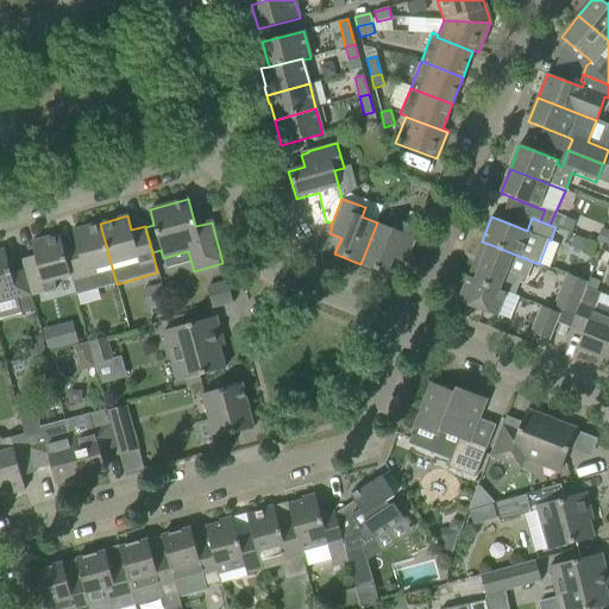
[(393,258),(406,263),(420,230),(396,220),(393,230),(377,223),(360,264),(387,274),(393,258)]
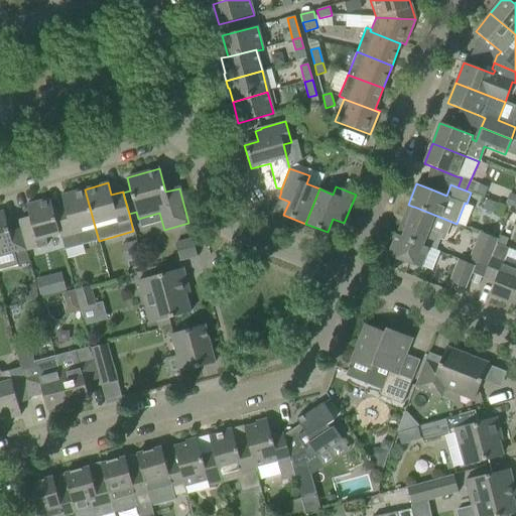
[(59,233),(65,251),(99,241),(85,189),(61,196),(65,208),(53,211),(59,233)]
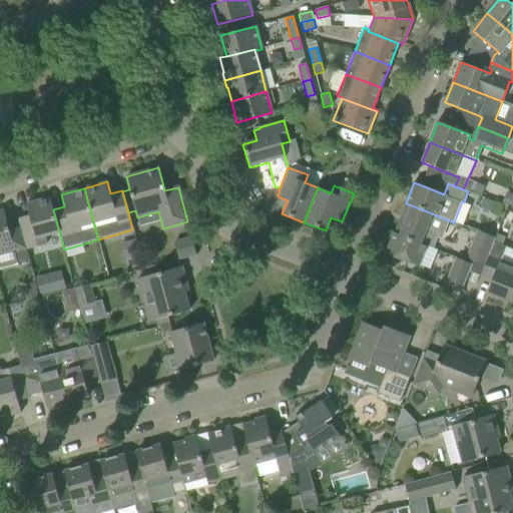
[(512,195),(506,193),(502,204),(512,208),(512,204),(512,195)]
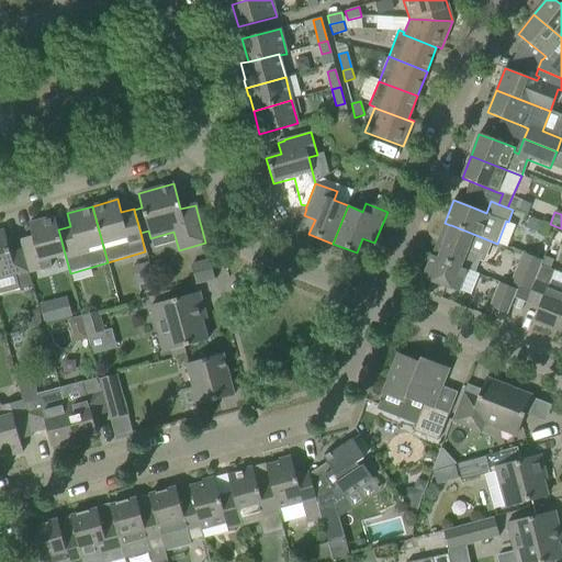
[(22,249),(29,273),(51,268),(48,259),(65,254),(58,229),(55,216),(29,224),(32,236),(20,239),(22,249)]
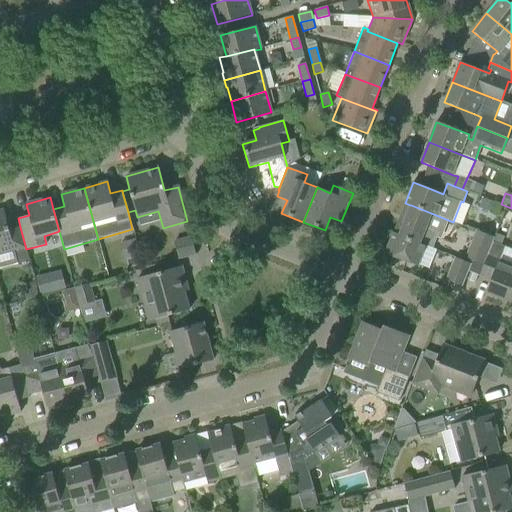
[(482,198),(479,207),(489,211),(492,202),(482,198)]
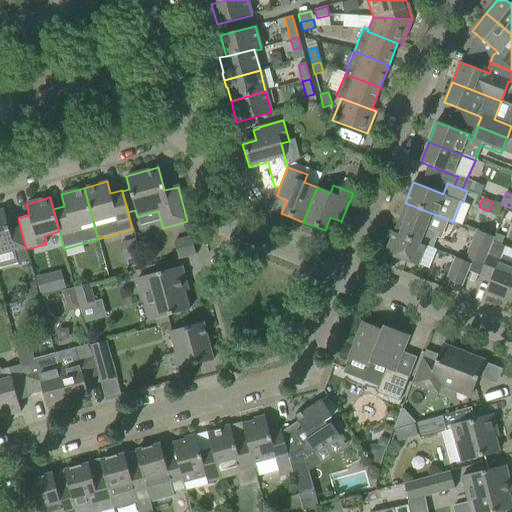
[(419,244),(419,243),(425,245),(430,247),(436,234),(425,229),(431,213),(411,205),(410,205),(405,203),(394,233),(399,235),(399,236),(419,244)]
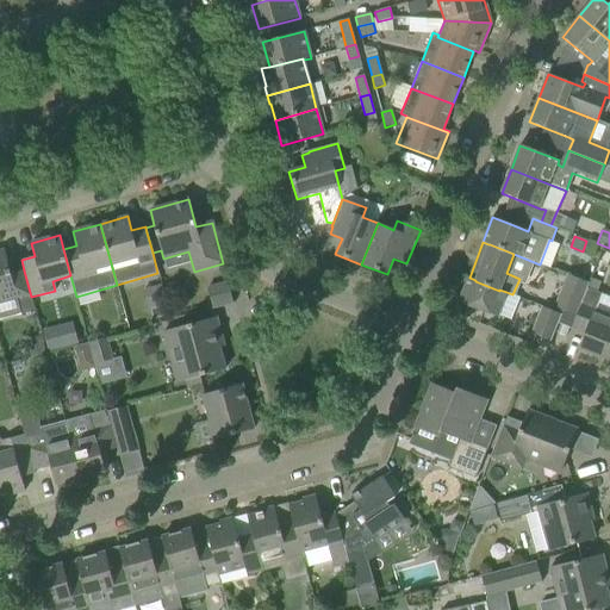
[(31,297),(24,271),(11,274),(4,250),(0,250),(0,302),(17,298),(22,313),(35,310),(31,297)]
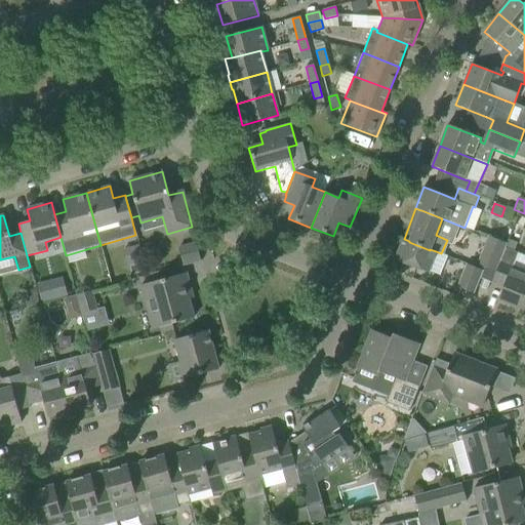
[(495,272),(499,263),(505,248),(506,246),(507,243),(488,236),(477,264),(495,272)]
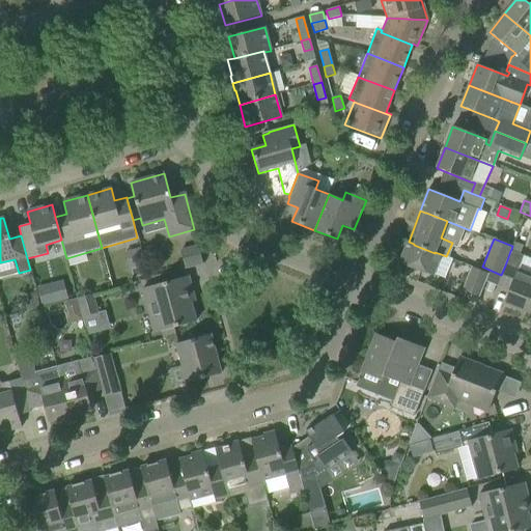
[(414,245),(414,244),(409,242),(408,242),(399,262),(432,276),(441,254),(435,252),(435,253),(414,245)]
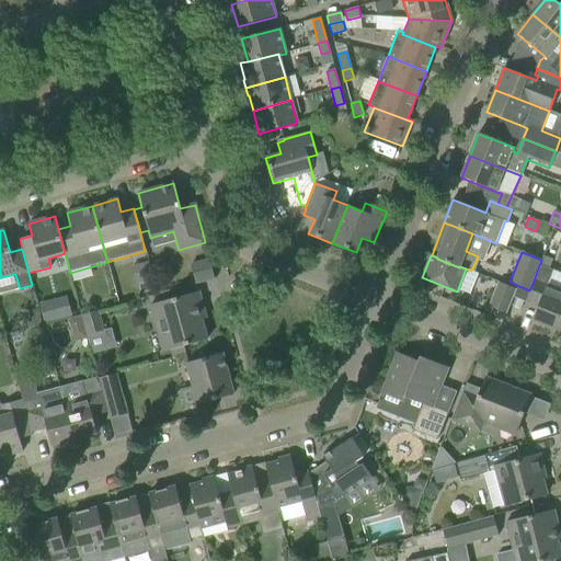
[(540,263),(539,265),(548,268),(551,260),(544,256),(541,260),(540,263)]
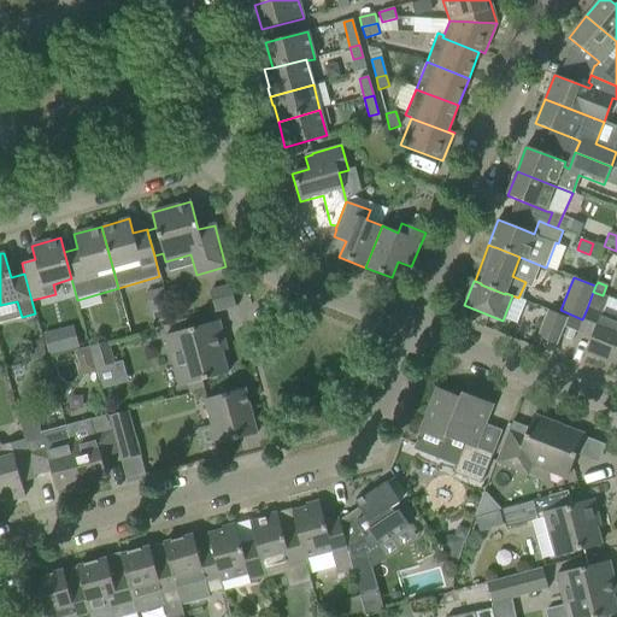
[(229,286),(210,291),(216,312),(235,306),(229,286)]
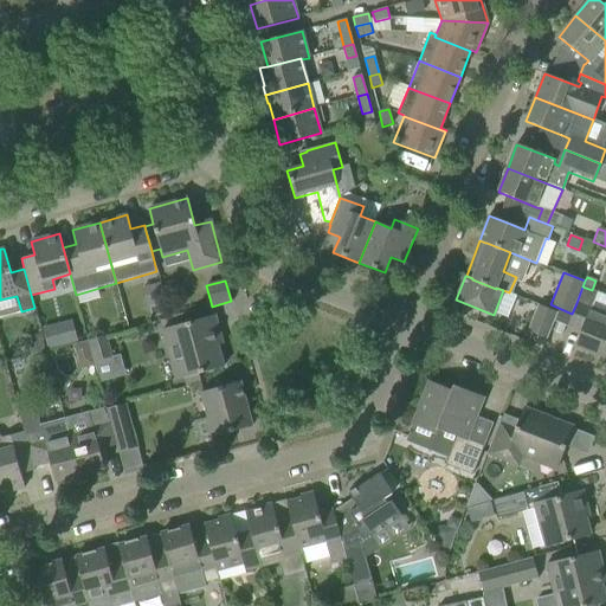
[(160,284),(146,288),(150,305),(165,302),(160,284)]
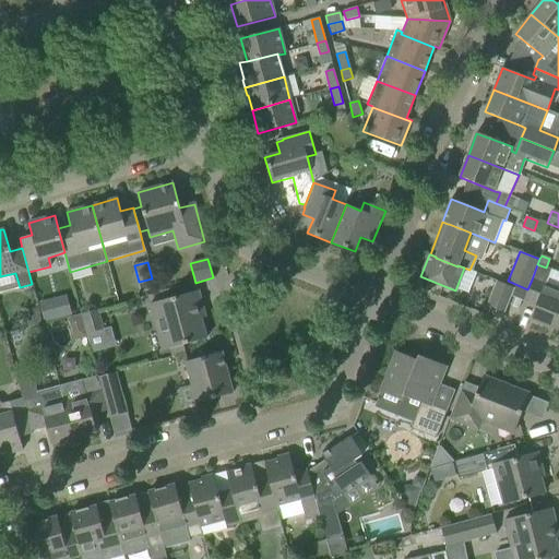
[(558,308),(558,272),(546,268),(537,264),(532,280),(527,289),(524,300),(535,305),(530,319),(551,328),(558,308)]
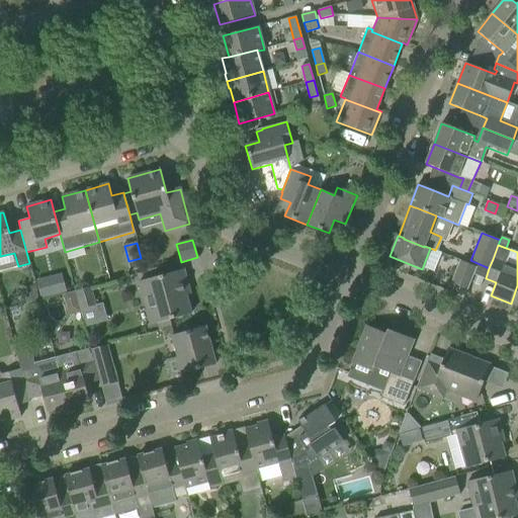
[(450,283),(467,289),(477,267),(459,260),(450,283)]
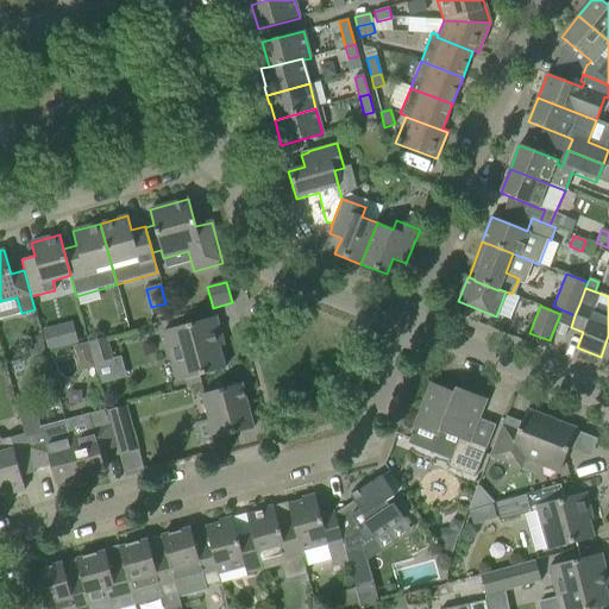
[(163,331),(176,382),(225,369),(217,338),(221,337),(215,316),(163,331)]
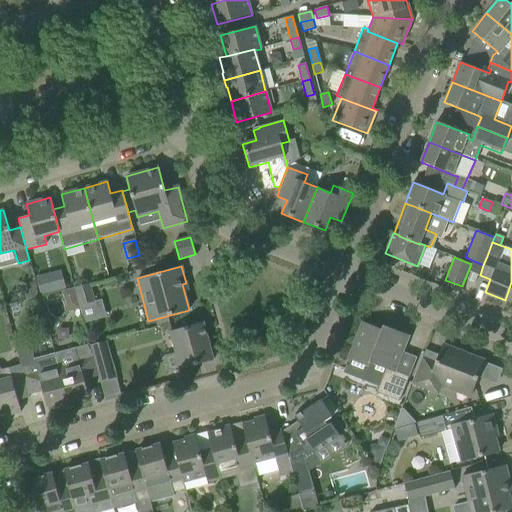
[(49,292),(44,275),(35,277),(40,295),(49,292)]
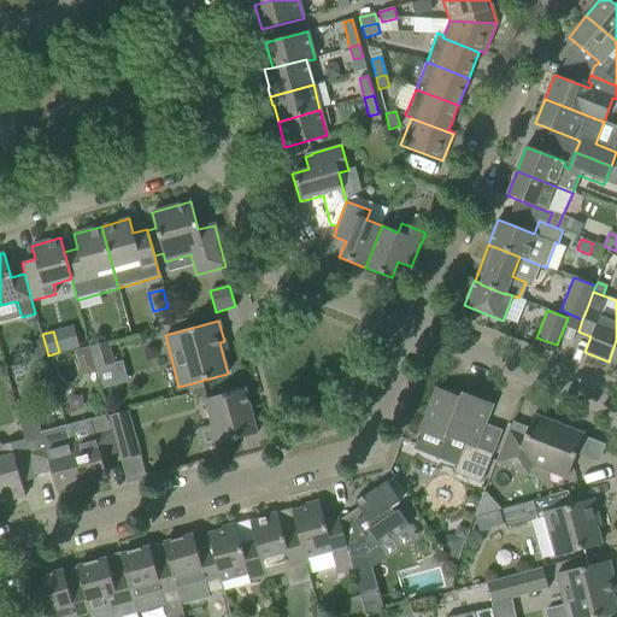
[(42,341),(28,345),(33,362),(47,357),(42,341)]
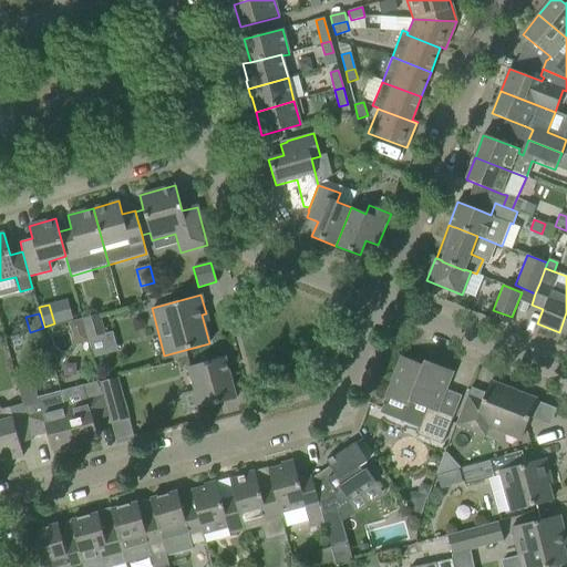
[(88,339),(104,333),(99,313),(82,319),(84,330),(88,339)]
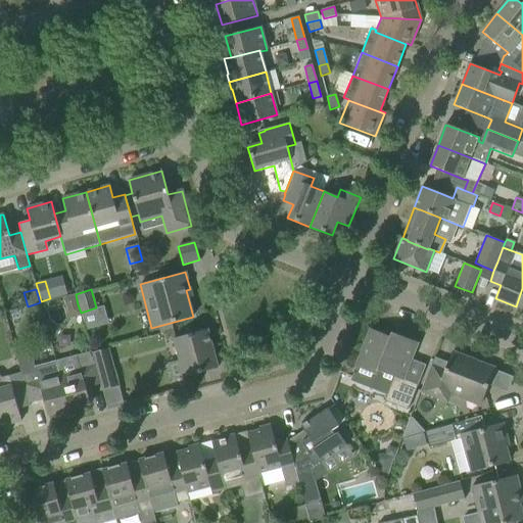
[(76,294),(63,297),(66,307),(78,304),(76,294)]
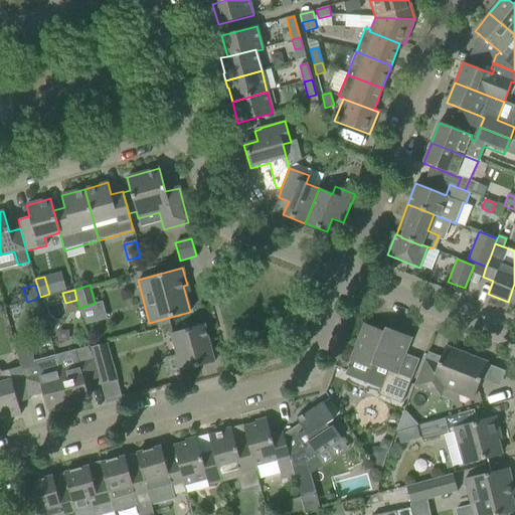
[(396,373),(410,337),(394,331),(392,335),(364,324),(344,374),(380,389),(378,394),(401,403),(411,379),(396,373)]
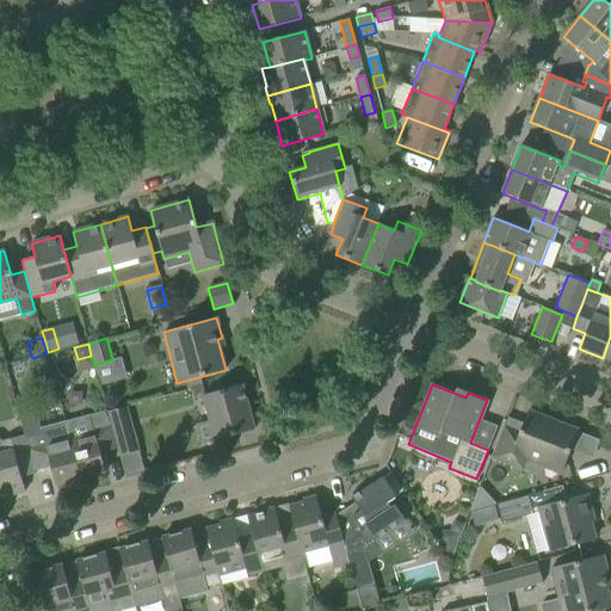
[(203,396),(215,440),(254,430),(242,386),(203,396)]
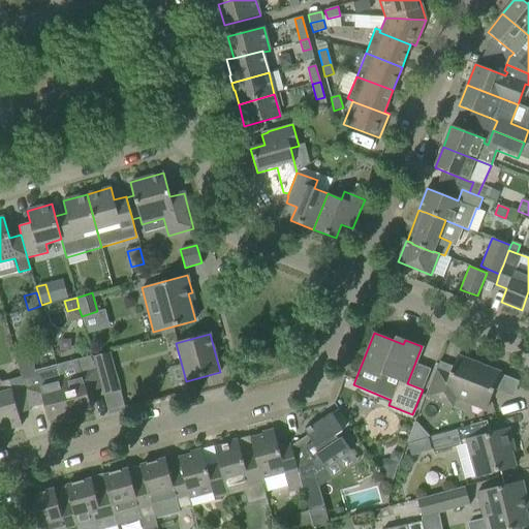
[(110,352),(92,358),(101,389),(102,389),(103,395),(120,390),(114,370),(110,352)]
